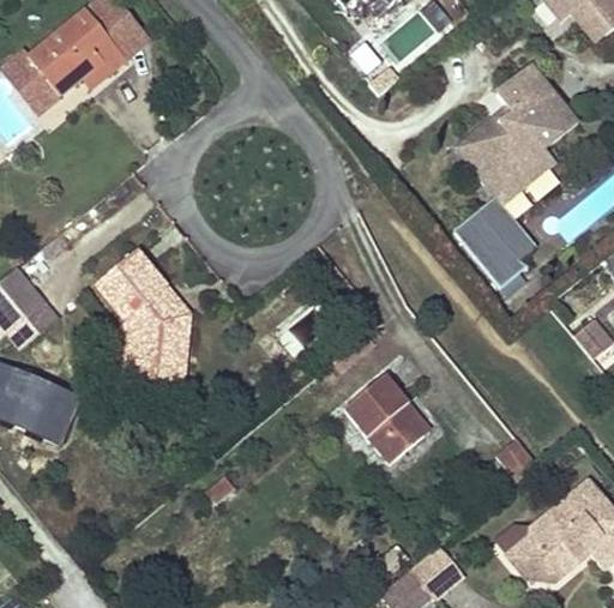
[(89,0),(83,5),(124,55),(149,35),(120,0),(89,0)]
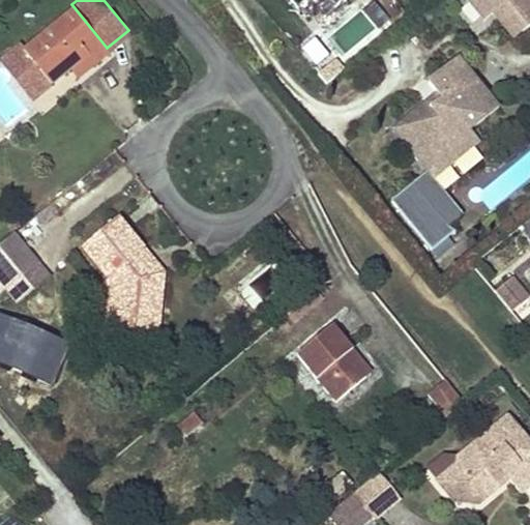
[(472,0),(486,15),(491,10),(500,3),(522,29),(529,21),(529,0),(472,0)]
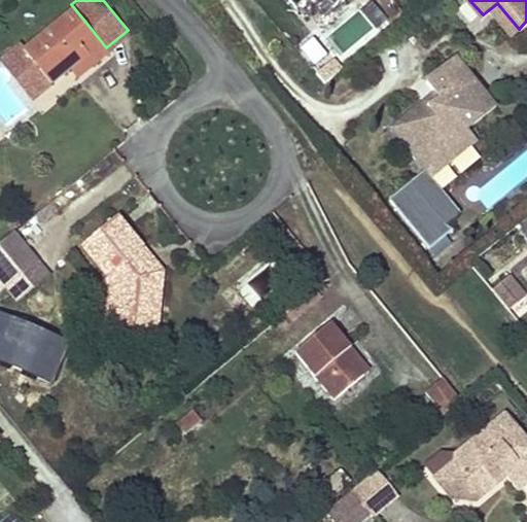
[(497,3),(488,10),(510,36),(519,29),(497,3)]
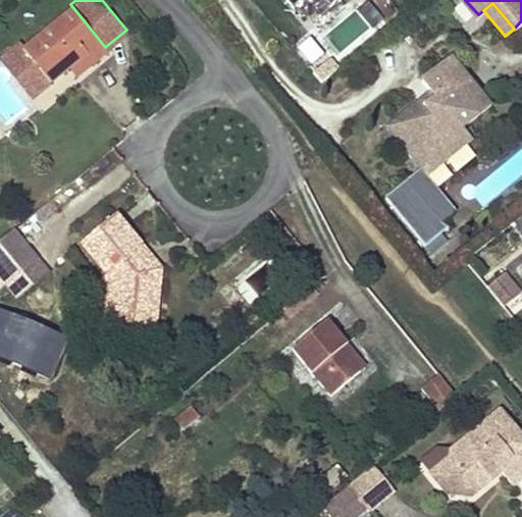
[(50,82),(66,68),(85,53),(91,59),(105,47),(70,4),(21,45),(50,82)]
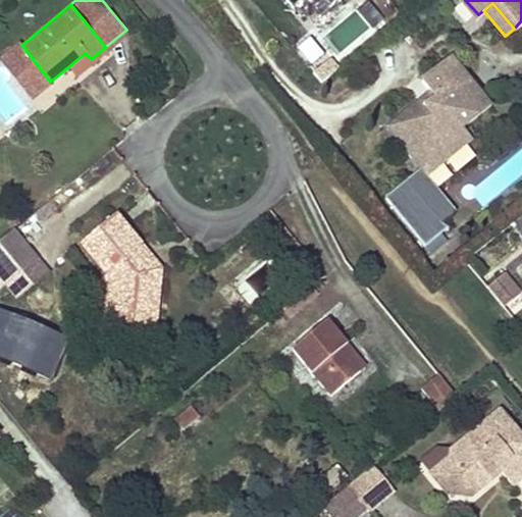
[(50,82),(21,45),(5,58),(35,94),(50,82)]
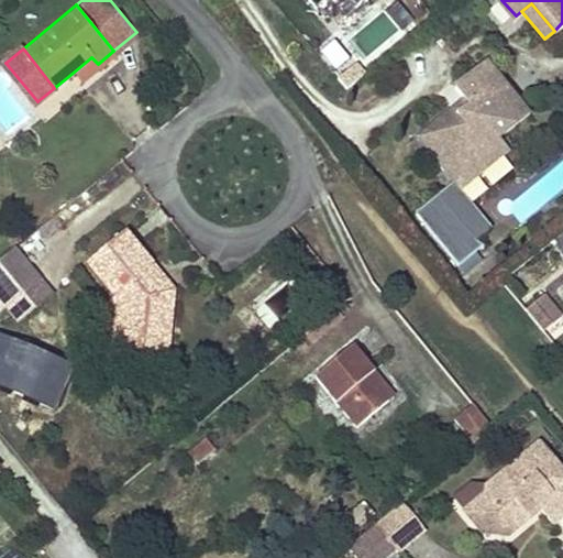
[(91,57),(72,74),(77,81),(98,64),(91,57)]
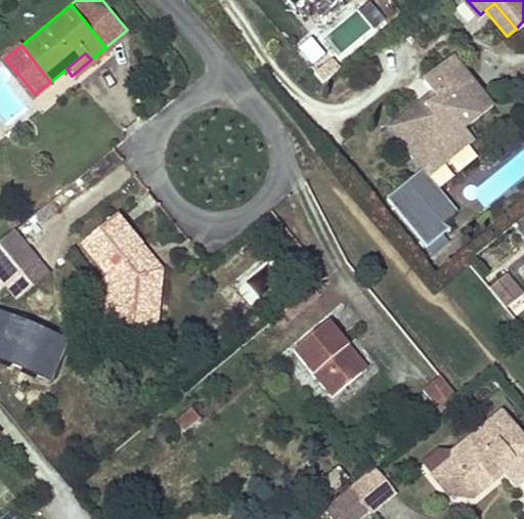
[(473,136),(464,125),(491,100),(452,54),(423,78),(432,88),(435,93),(424,103),(419,98),(396,117),(406,129),(397,136),(422,165),(387,195),(428,243),(451,223),(444,221),(416,186),(428,176),(444,161),(473,136)]
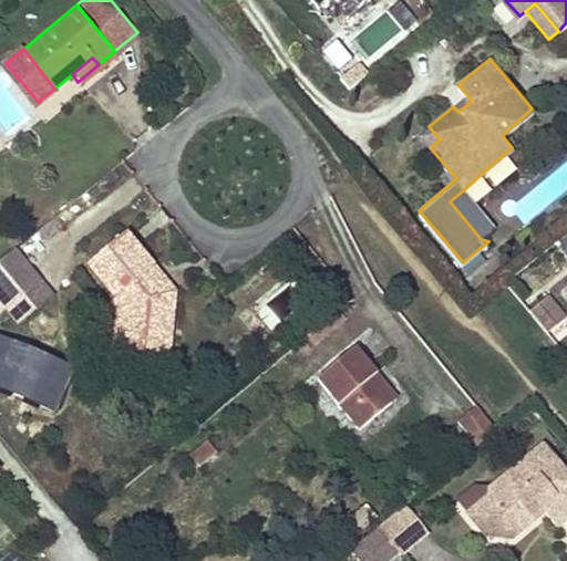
[(467,95),(453,106),(459,112),(471,101),(467,95)]
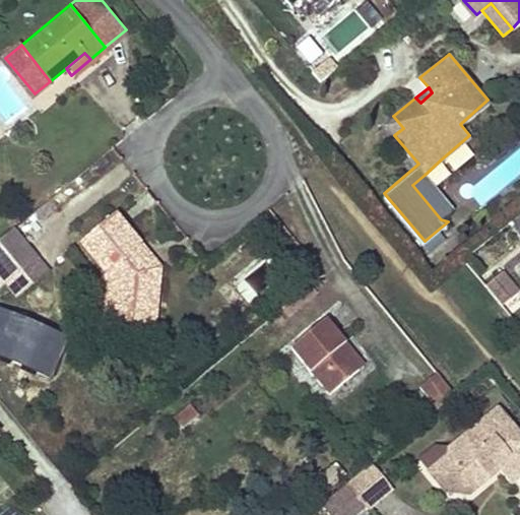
[(393,116),(384,123),(394,135),(403,128),(393,116)]
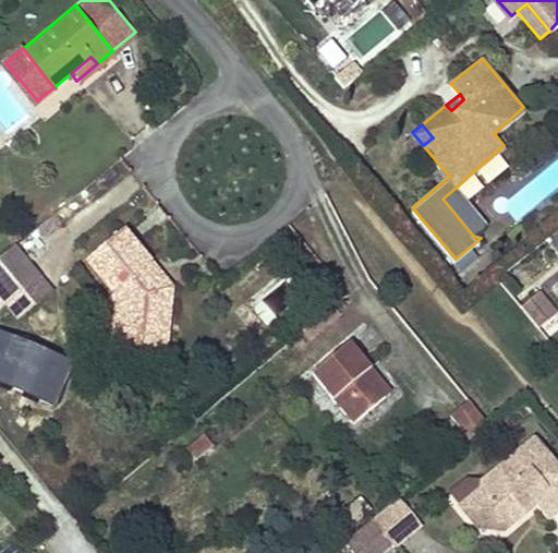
[(469,196),(485,183),(475,171),(459,185),(469,196)]
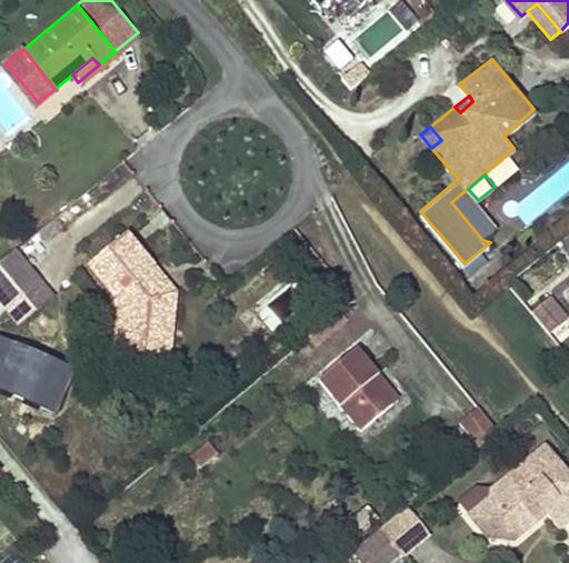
[(496,229),(465,191),(451,202),(482,240),(496,229)]
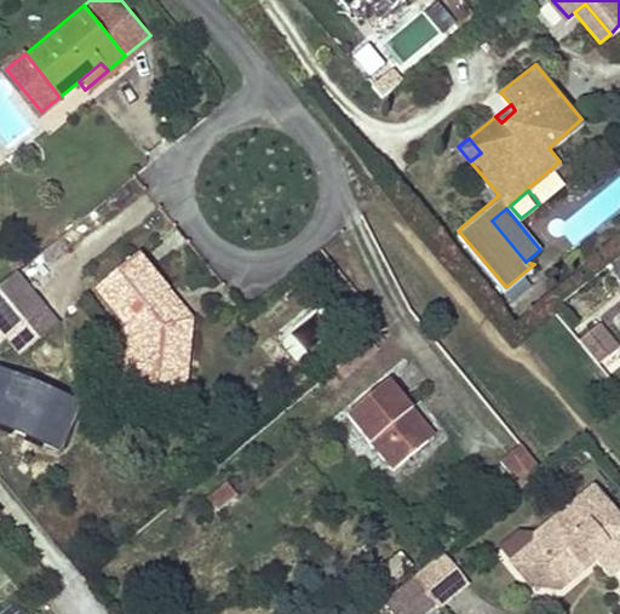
[(97,282),(128,317),(137,328),(135,357),(187,362),(191,311),(171,309),(161,298),(172,290),(138,248),(97,282)]
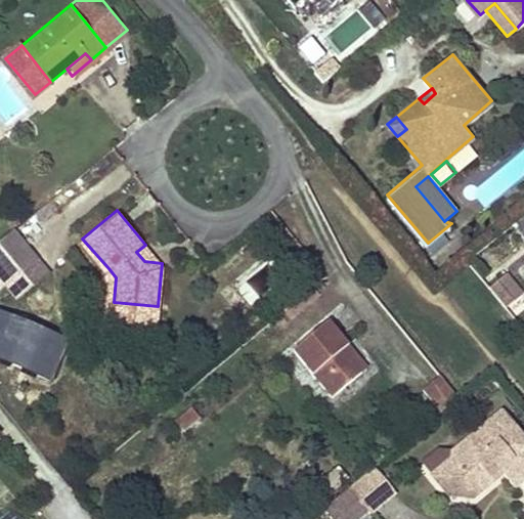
[(523,231),(523,211),(514,220),(523,231)]
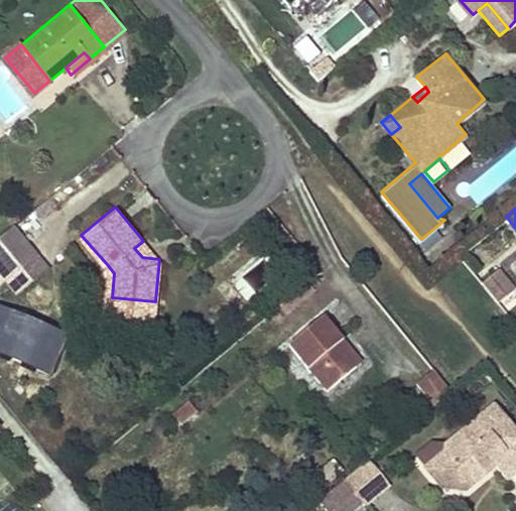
[(8,227),(0,233),(0,278),(1,278),(12,291),(41,267),(8,227)]
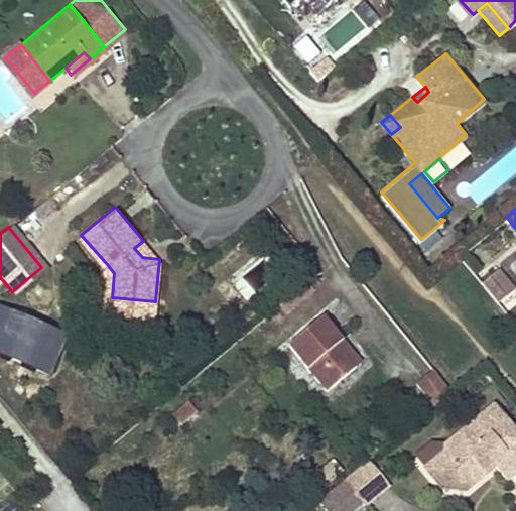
[(159,259),(143,241),(134,248),(142,257),(159,259)]
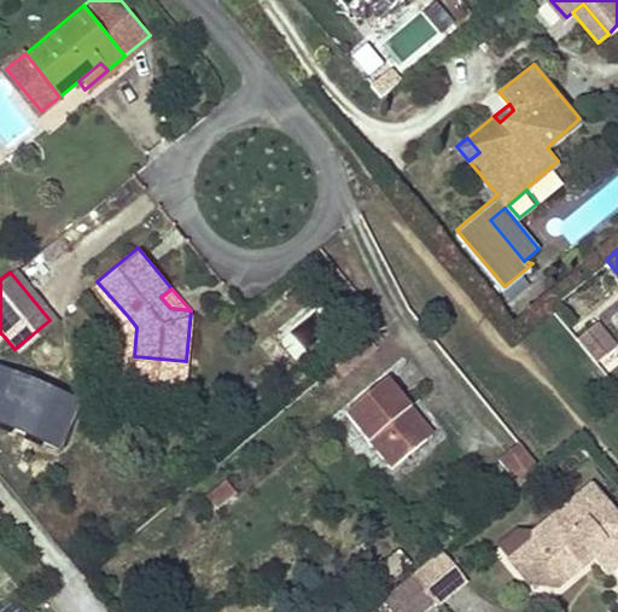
[(136,327),(128,316),(121,322),(127,328),(123,369),(184,376),(186,361),(134,356),(136,327)]
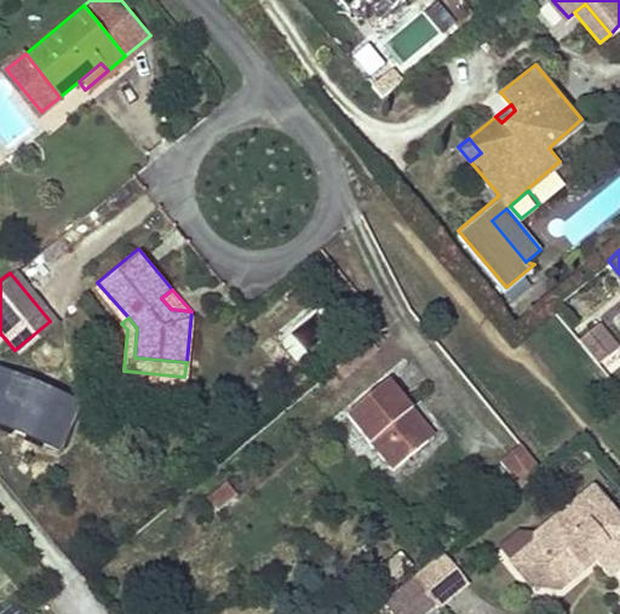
[(619,346),(600,323),(580,339),(600,362),(619,346)]
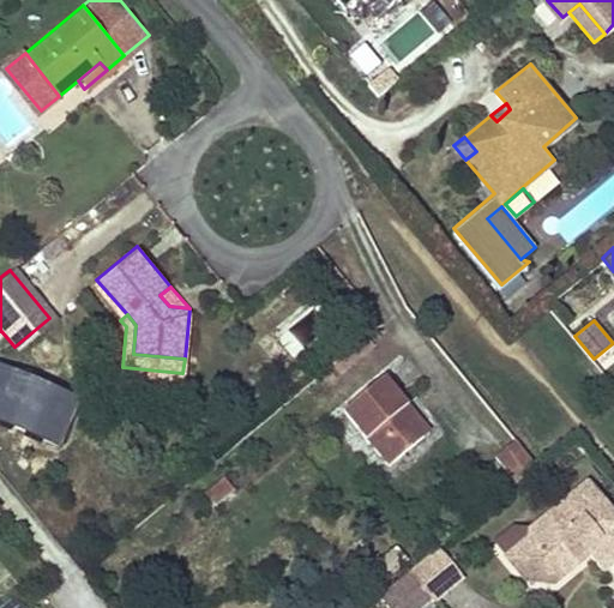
[(423,431),(401,404),(409,398),(384,371),(343,405),(386,459),(423,431)]
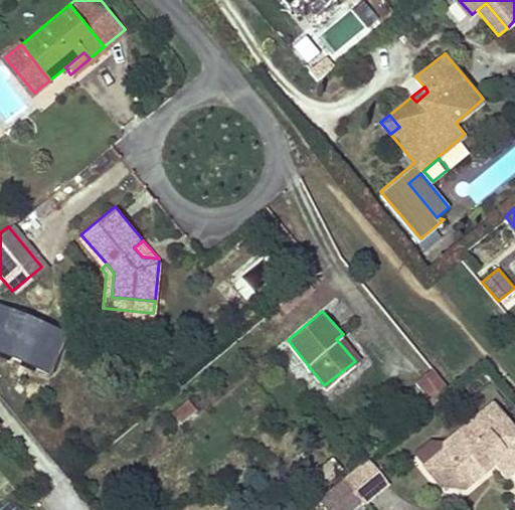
[(343,334),(336,339),(355,361),(360,356),(343,334)]
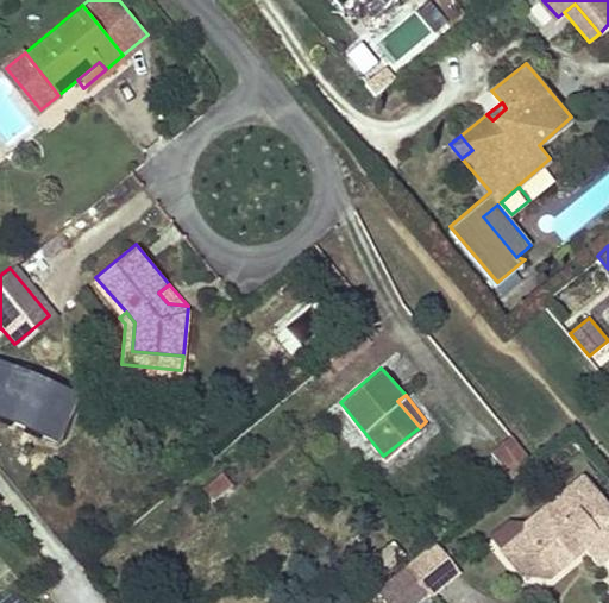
[(533,457),(515,434),(496,450),(515,472),(533,457)]
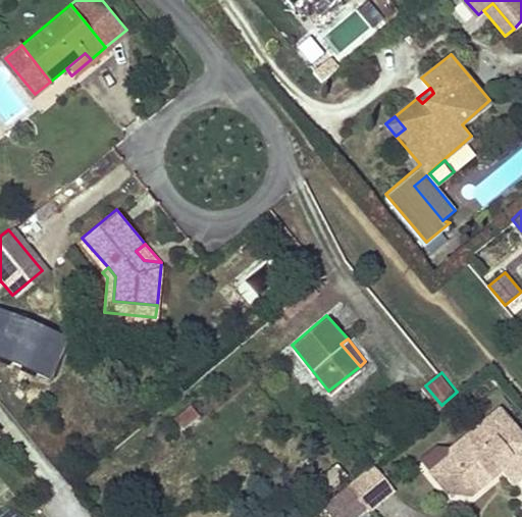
[(199,411),(191,403),(176,416),(185,424),(199,411)]
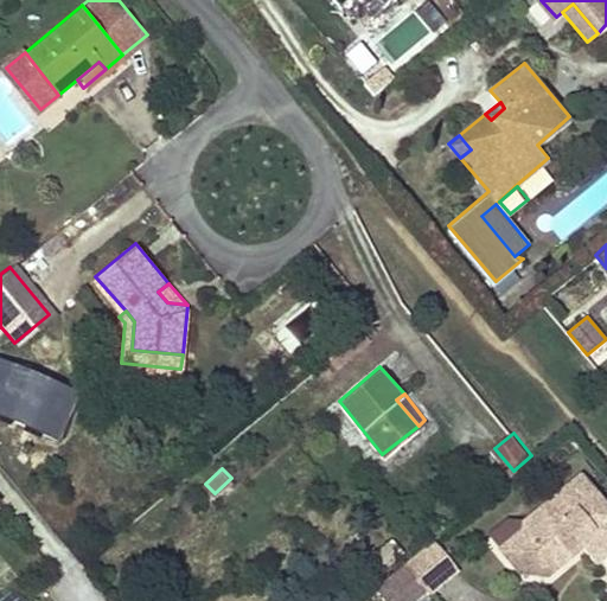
[(523,532),(499,551),(521,575),(526,570),(543,573),(548,577),(566,562),(569,552),(579,544),(595,564),(606,554),(606,506),(580,475),(525,520),(523,532)]
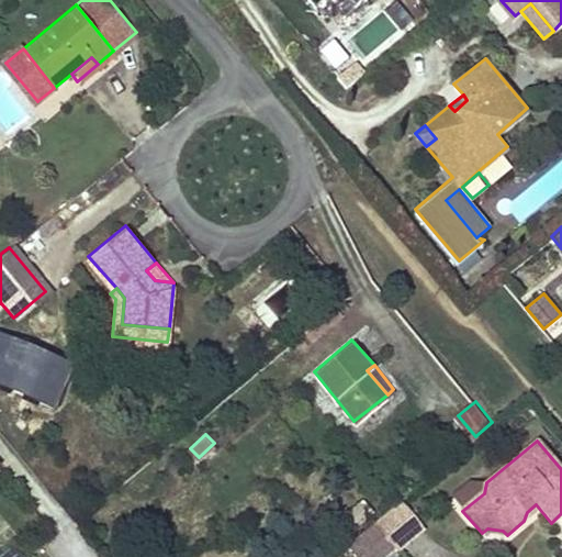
[(378,522),(395,544),(398,548),(427,525),(404,500),(378,522)]
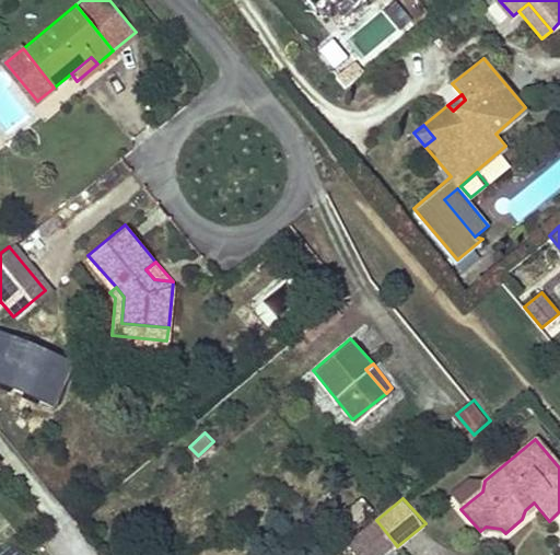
[(378,554),(394,542),(376,520),(375,519),(348,542),(359,554),(378,554)]
